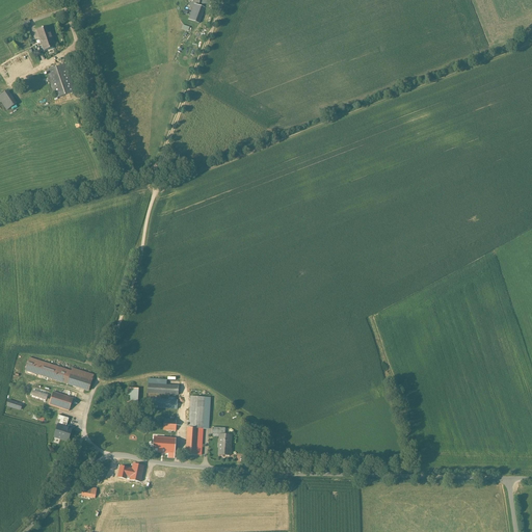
[(200,23),(204,11),(205,8),(202,7),(193,4),(188,19),(200,23)]
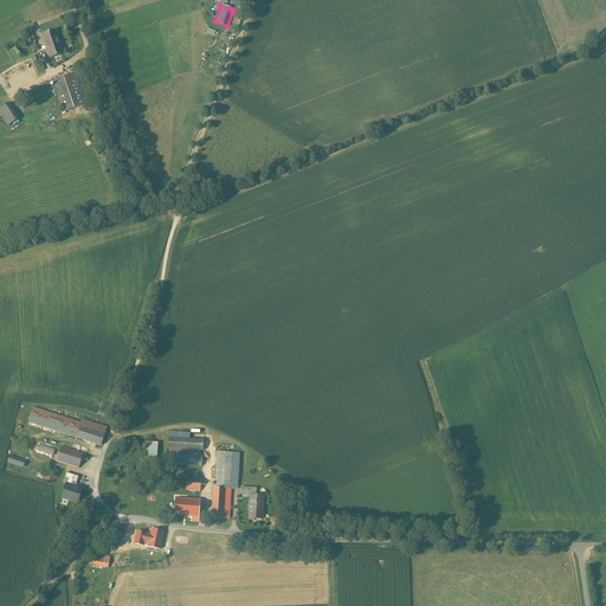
[(50,58),(63,53),(55,31),(42,34),(50,58)]
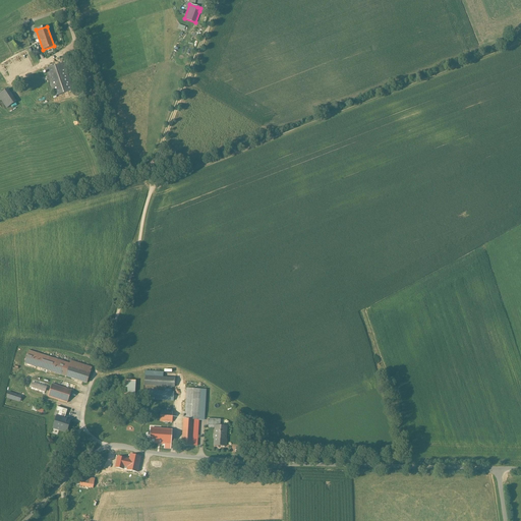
[(30,55),(21,60),(27,70),(36,65),(30,55)]
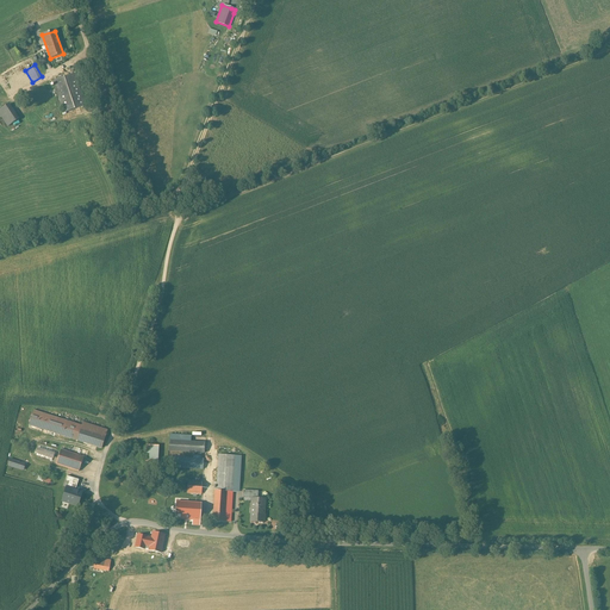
[(27,86),(19,68),(8,74),(17,92),(27,86)]
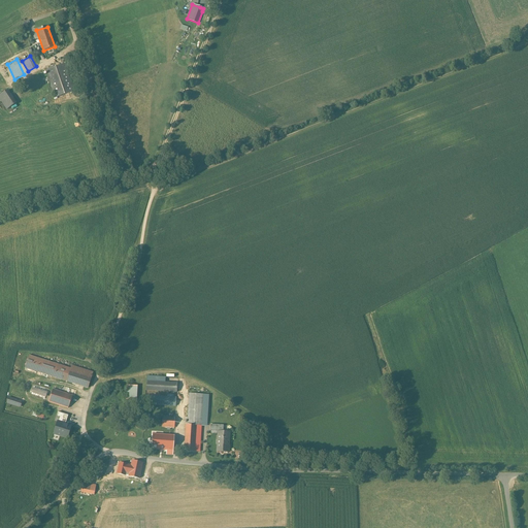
[(55,98),(74,92),(65,64),(45,70),(55,98)]
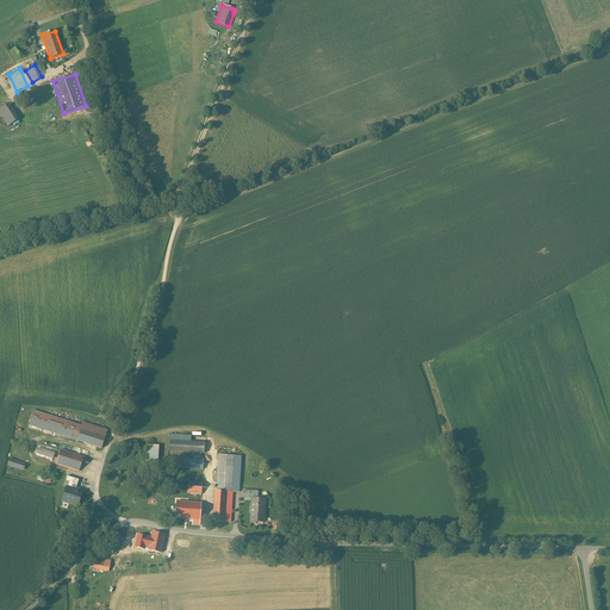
[(0,116),(7,128),(19,119),(10,104),(0,110),(0,116)]
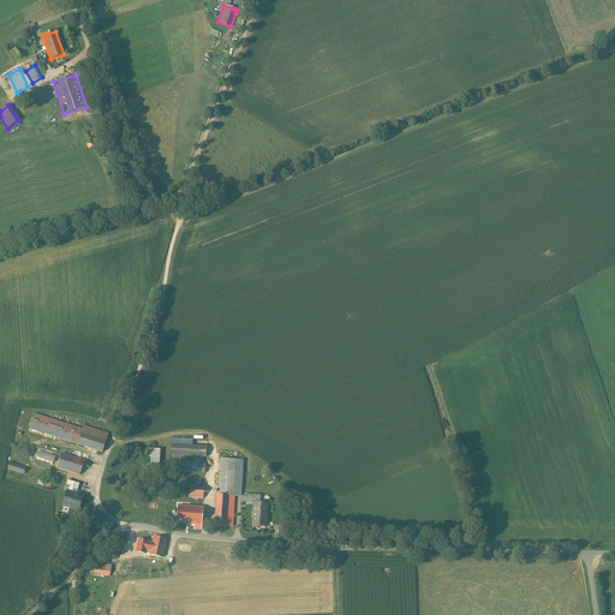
[(76,428),(34,415),(29,429),(71,442),(76,428)]
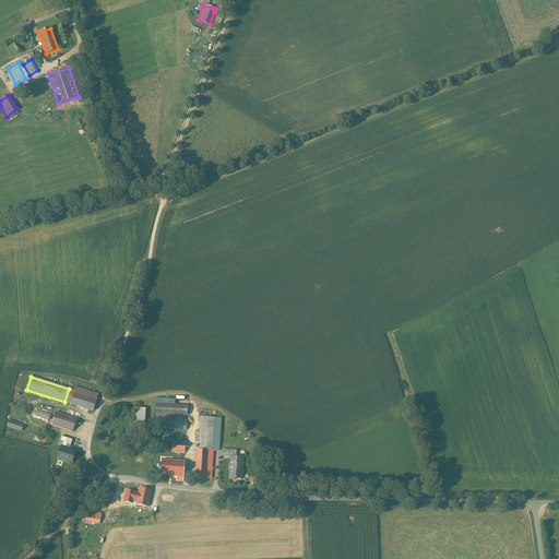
[(98,394),(75,388),(74,393),(96,401),(98,394)]
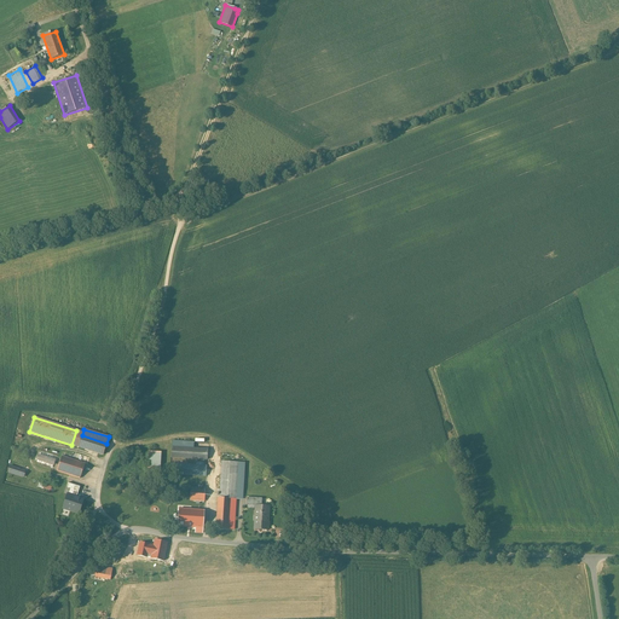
[(106,444),(82,435),(79,447),(103,455),(106,444)]
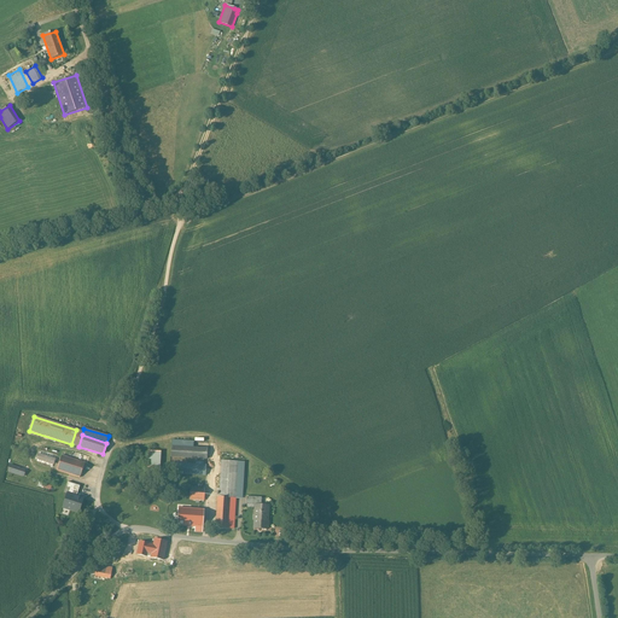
[(207,448),(172,447),(170,456),(207,459),(207,448)]
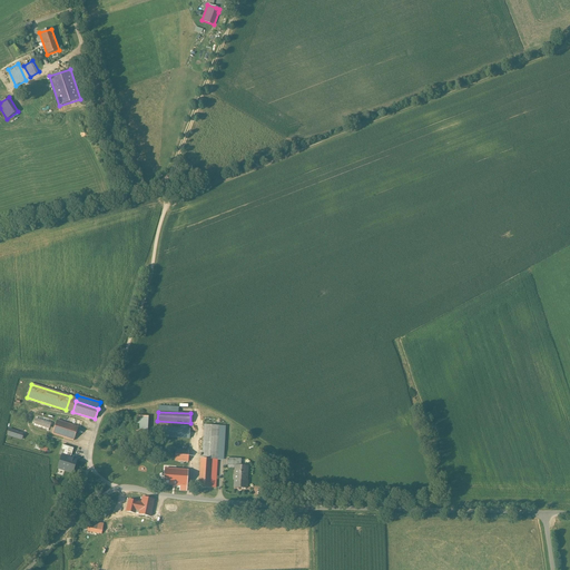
[(150,431),(150,416),(138,416),(138,431),(150,431)]
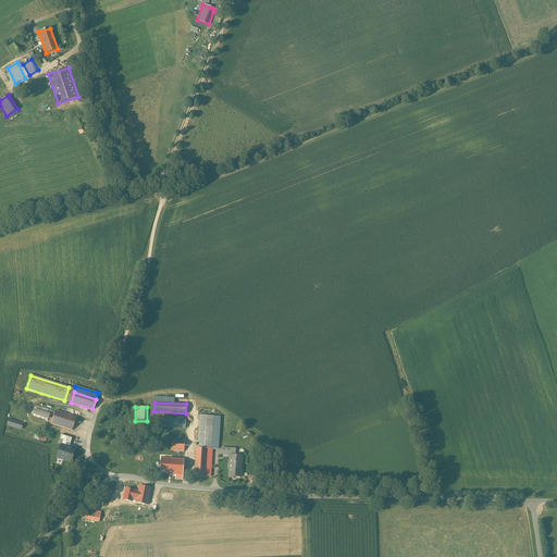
[(37,408),(34,416),(49,421),(52,413),(37,408)]
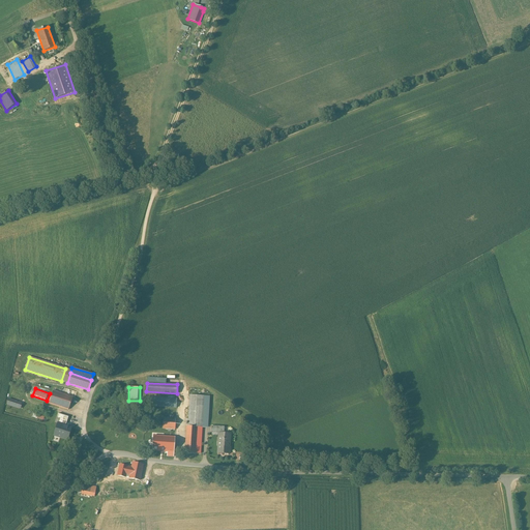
[(64,393),(54,390),(50,403),(59,407),(64,393)]
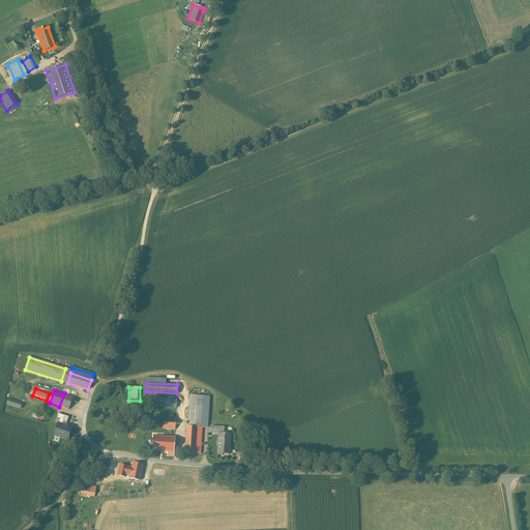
[(74,398),(64,393),(59,407),(68,410),(74,398)]
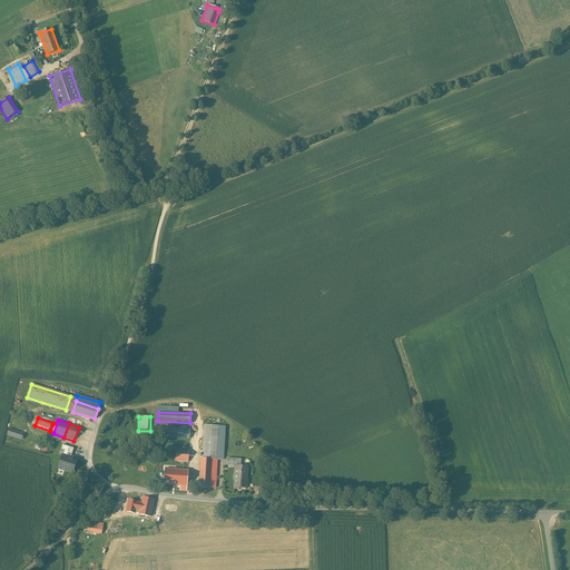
[(219,425),(205,425),(203,459),(212,459),(217,460),(219,425)]
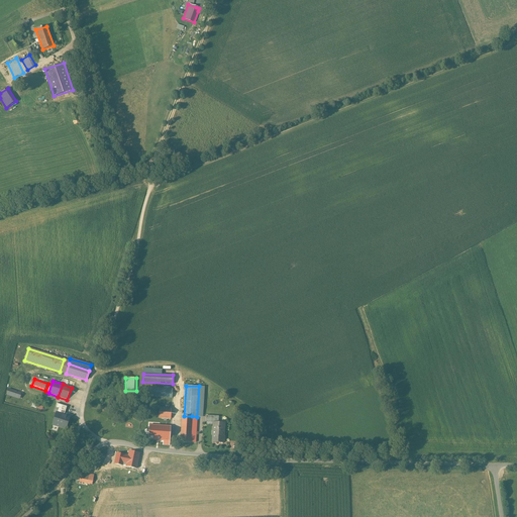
[(173,389),(142,388),(142,396),(173,398),(173,389)]
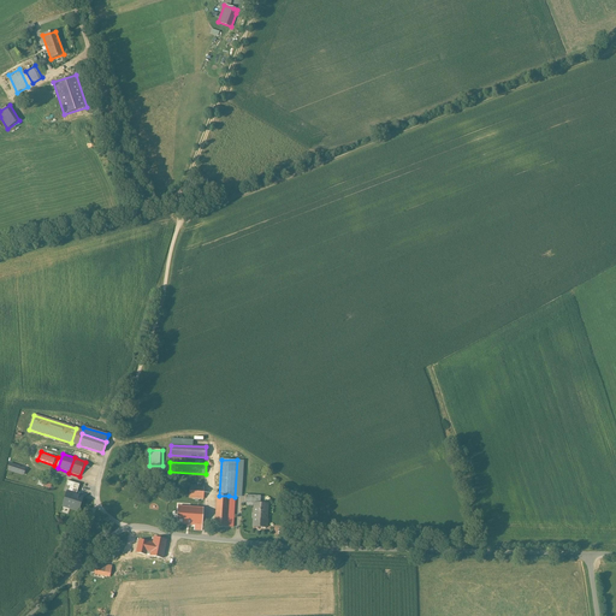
[(25,469),(11,465),(9,471),(24,475),(25,469)]
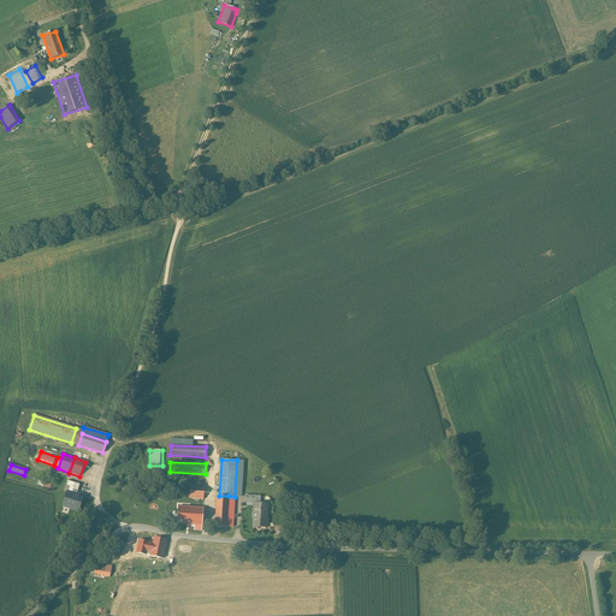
[(77,484),(67,481),(66,486),(69,487),(63,507),(80,511),(83,497),(73,495),(77,484)]
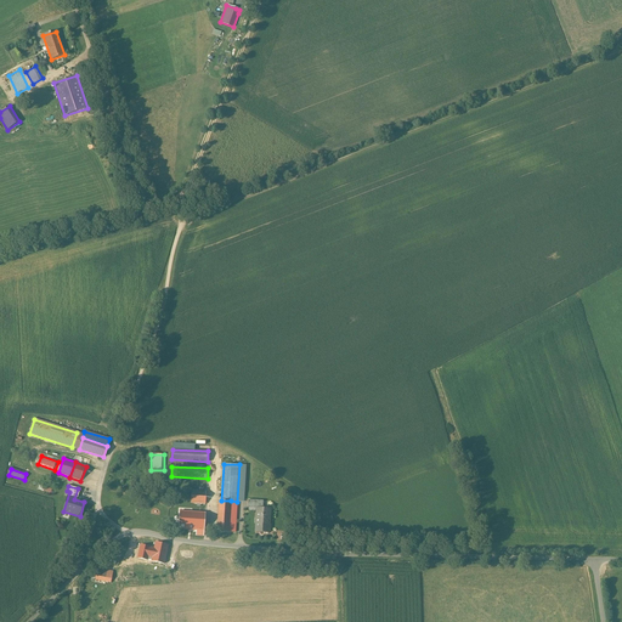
[(207,491),(192,491),(192,503),(205,503),(207,491)]
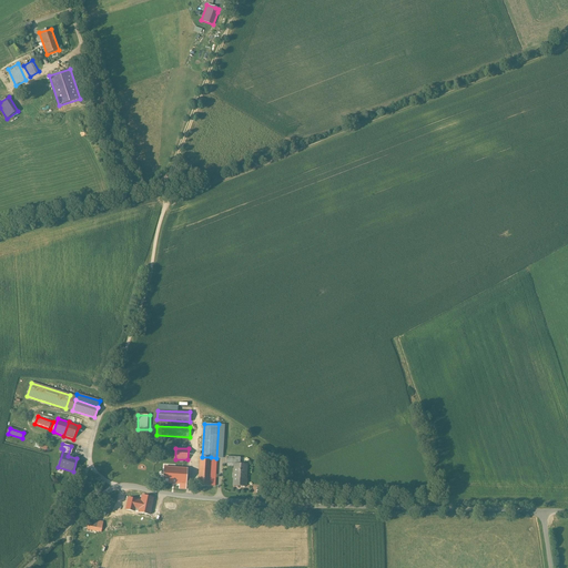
[(202,457),(201,457),(199,485),(209,486),(211,457),(202,457)]
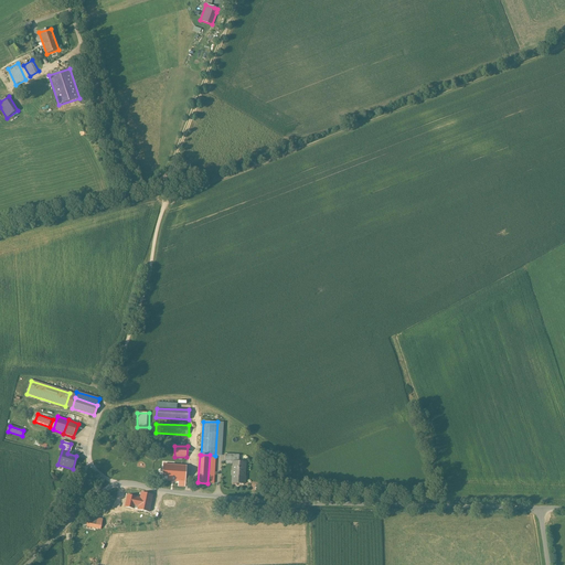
[(238,462),(233,462),(233,477),(245,478),(245,462),(238,462)]
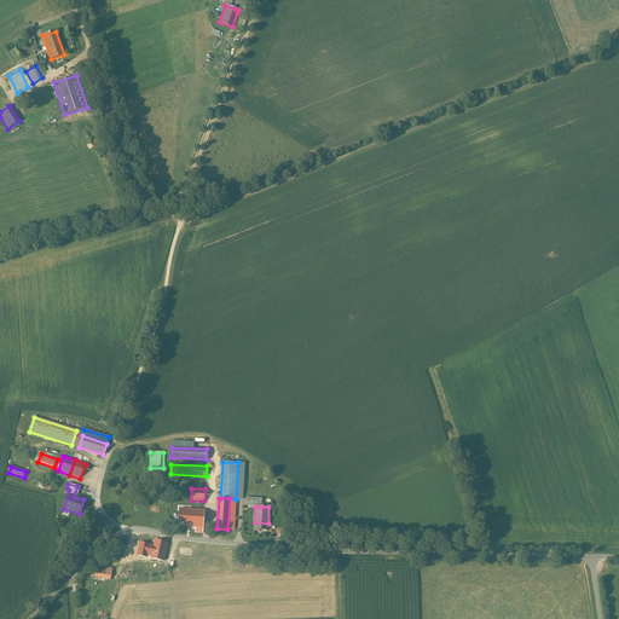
[(190,510),(177,509),(175,525),(189,526),(190,510)]
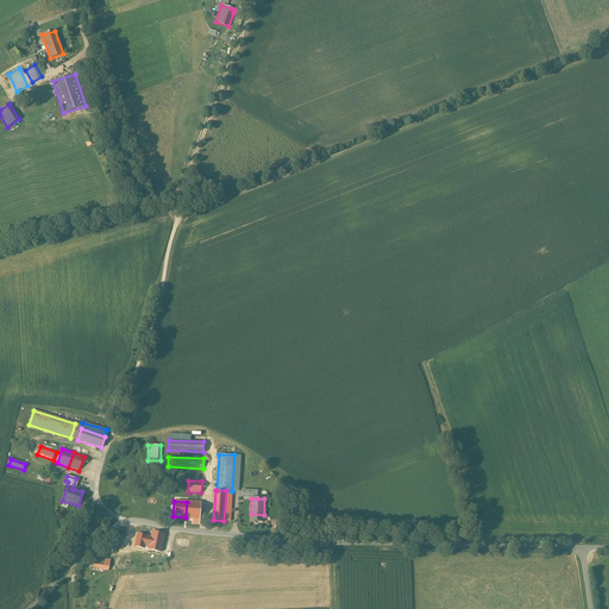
[(201,502),(187,502),(186,518),(200,519),(201,502)]
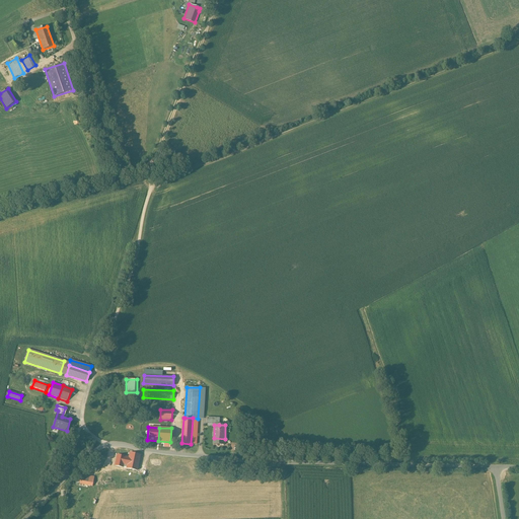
[(140,455),(130,453),(129,458),(128,465),(127,468),(137,470),(140,455)]
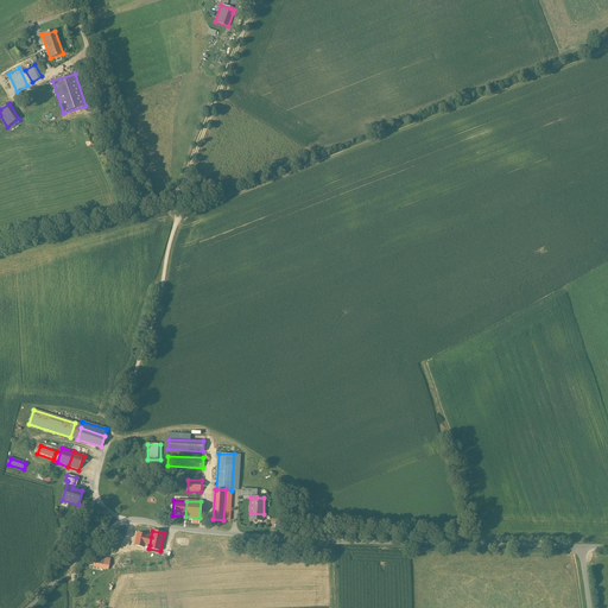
[(151,537),(138,534),(135,545),(144,548),(145,544),(150,545),(151,537)]
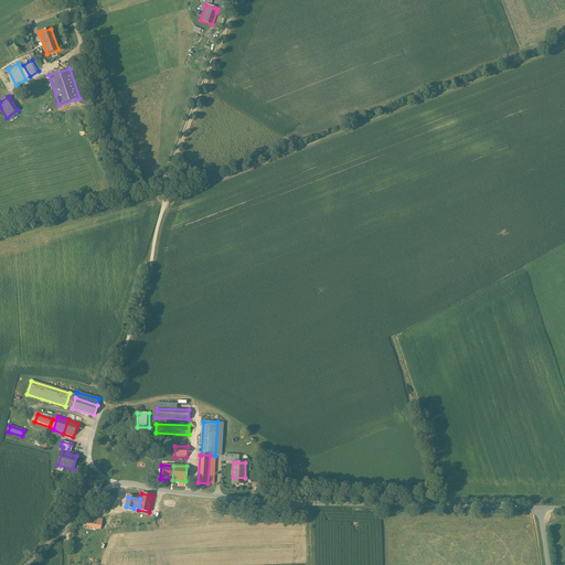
[(163,500),(162,509),(174,510),(176,501),(163,500)]
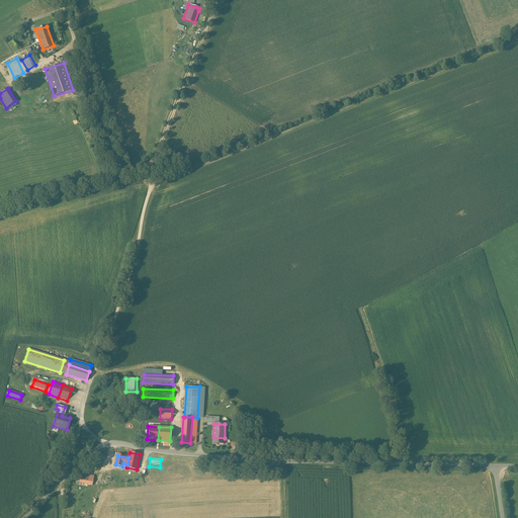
[(94,477),(81,473),(79,483),(92,486),(94,477)]
